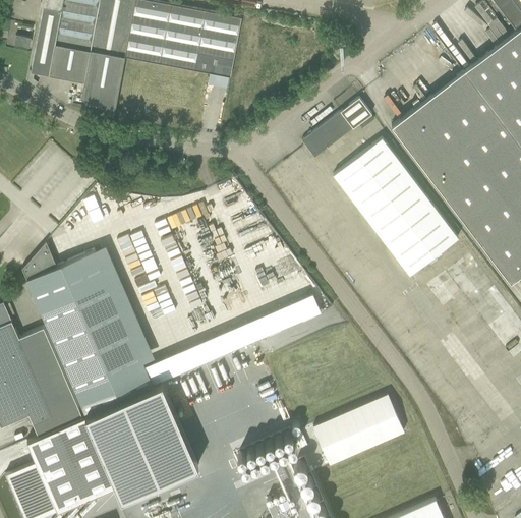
[(106,105),(105,112),(104,115),(113,117),(124,58),(134,0),(44,0),(31,73),(83,82),(80,100),(106,105)]
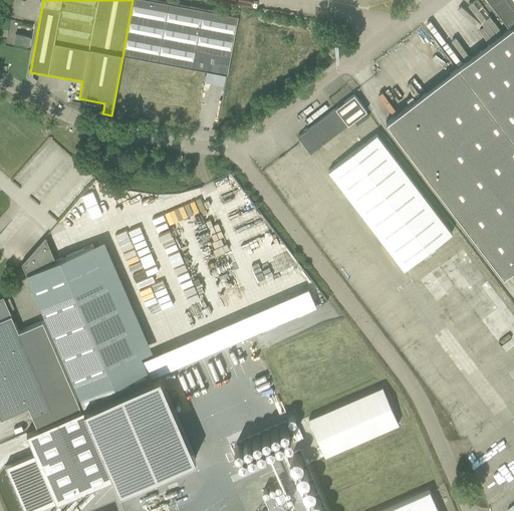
[(237,19),(194,11),(135,0),(133,0),(122,57),(137,60),(227,77),(237,19)]
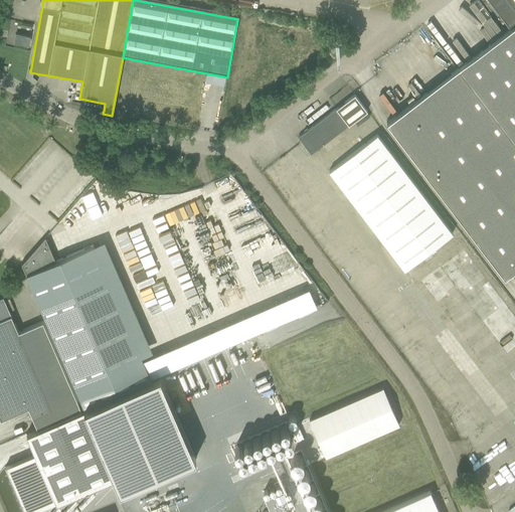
[(514,21),(514,10),(507,0),(487,0),(508,27),(514,21)]
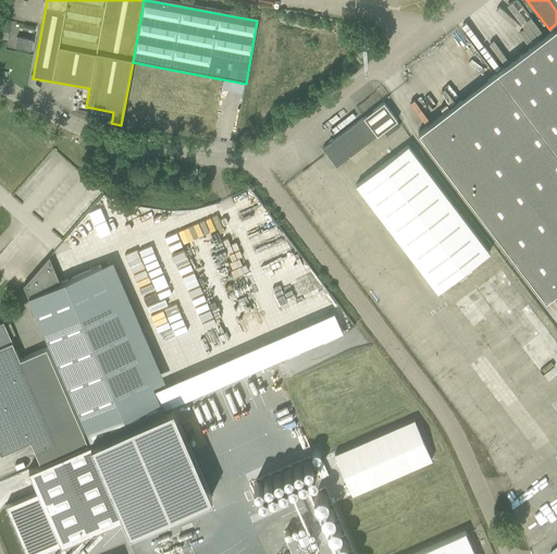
[(556,28),(418,134),(545,302),(556,292),(556,28)]
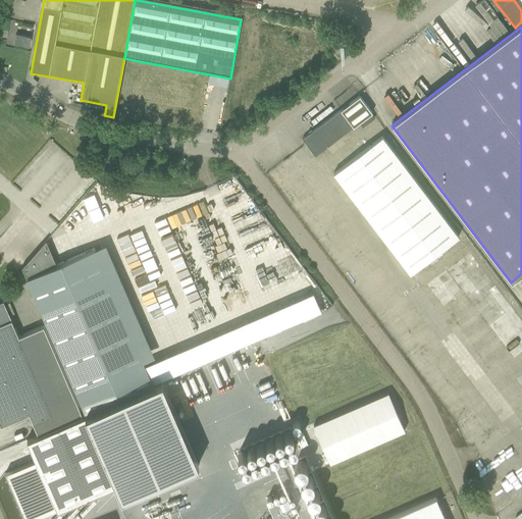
[(28,50),(30,41),(15,38),(13,47),(28,50)]
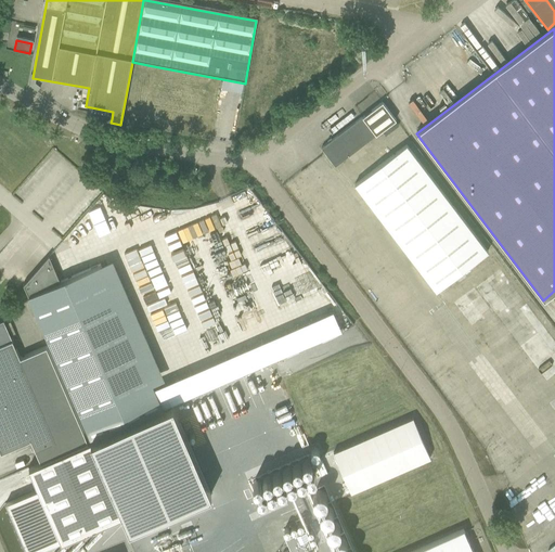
[(362,119),(321,151),(324,155),(335,169),(376,138),(396,123),(382,105),(362,119)]
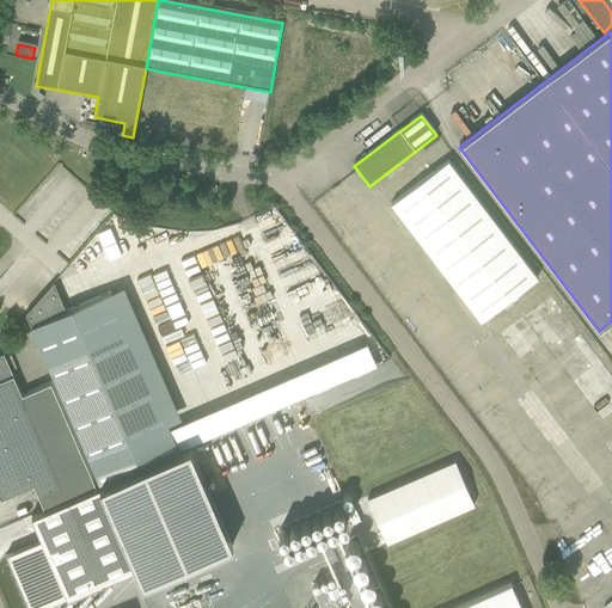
[(457,172),(448,163),(391,207),(481,324),(538,281),(526,265),(457,172)]
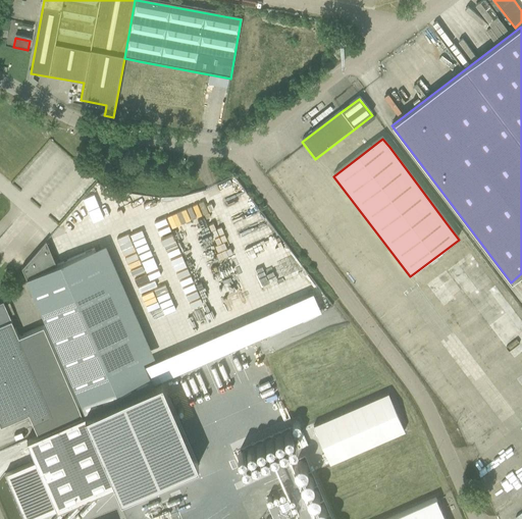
[(89,415),(153,387),(94,252),(57,267),(46,243),(21,270),(85,417),(89,415)]
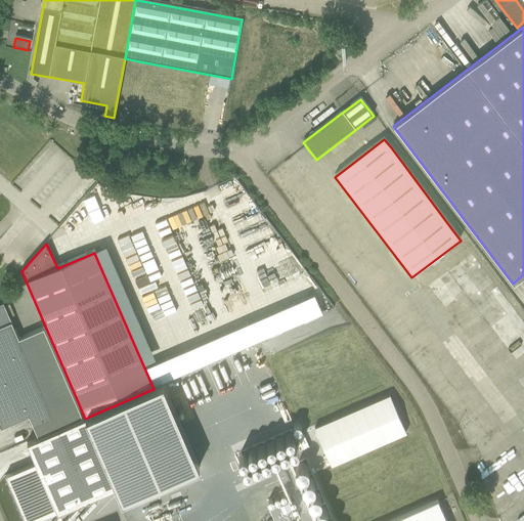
[(0,429),(29,418),(38,439),(82,420),(43,330),(18,341),(3,305),(0,305),(0,429)]
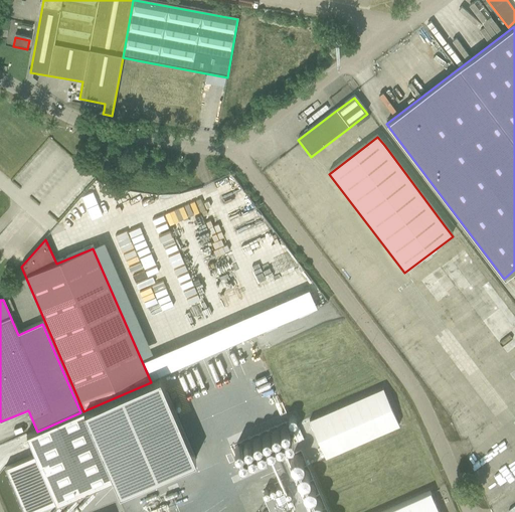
[(151,382),(88,409),(83,411),(114,482),(120,494),(195,461),(160,378),(151,382)]
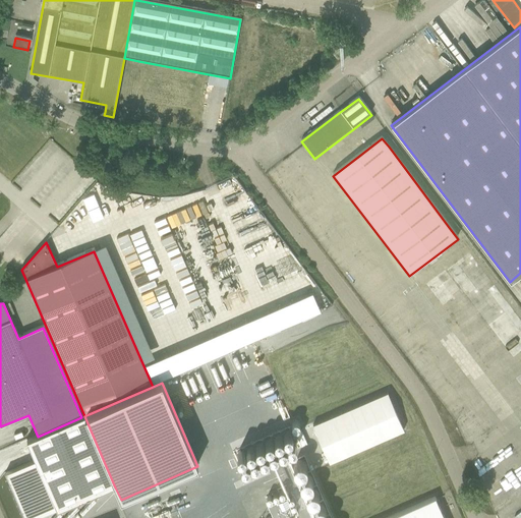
[(388,395),(312,427),(329,465),(404,433),(388,395)]
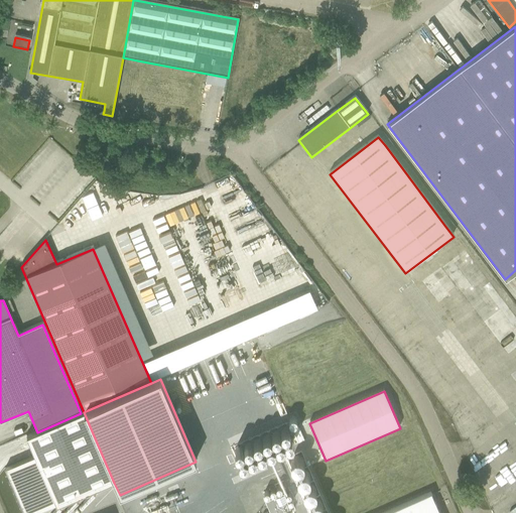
[(84,412),(26,436),(35,458),(5,471),(23,512),(41,512),(56,506),(100,488),(99,487),(110,482),(110,484),(114,483),(84,412)]
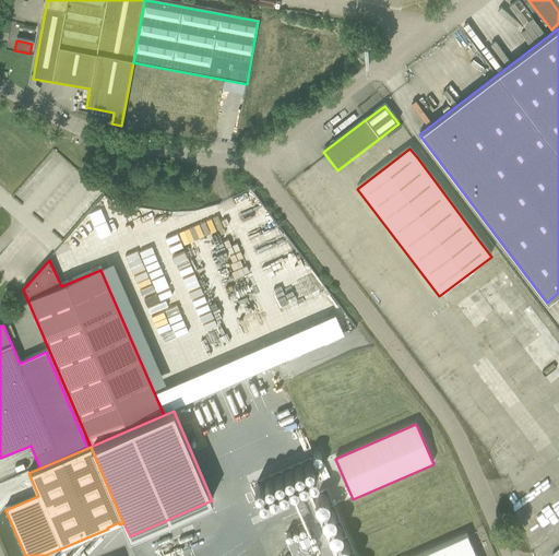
[(320,508),(331,503),(310,459),(272,476),(273,476),(263,481),(257,484),(253,489),(260,492),(251,496),(269,505),(289,496),(290,499),(301,505),(301,506),(307,508),(308,508),(306,511),(309,517),(311,518),(322,512),(320,508)]
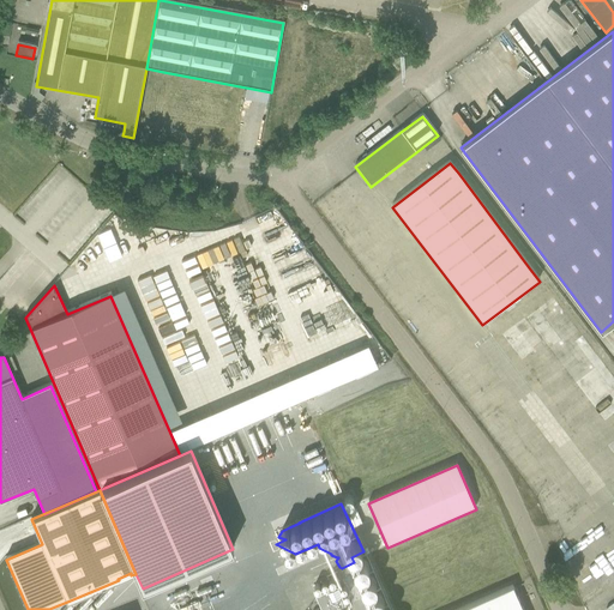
[(337,586),(315,596),(321,609),(332,609),(345,604),(337,586)]
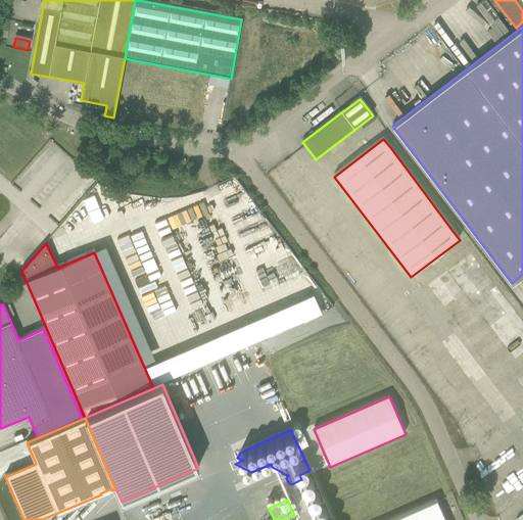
[(445,519),(436,501),(393,519),(445,519)]
